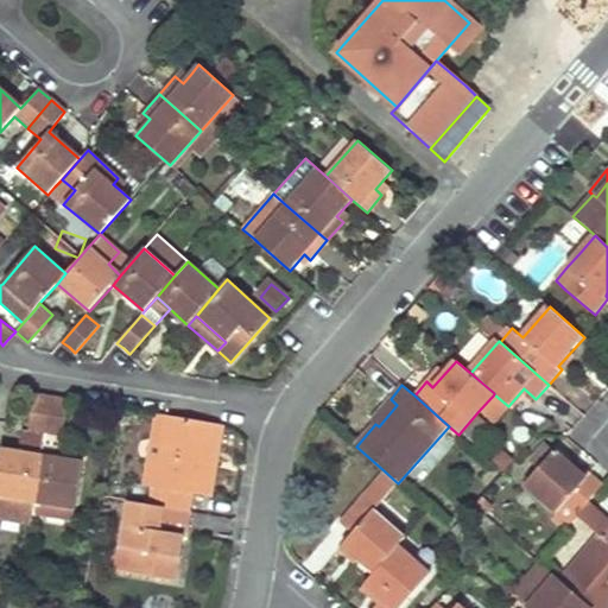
[(26,431),(45,435),(52,396),(33,392),(30,411),(26,431)]
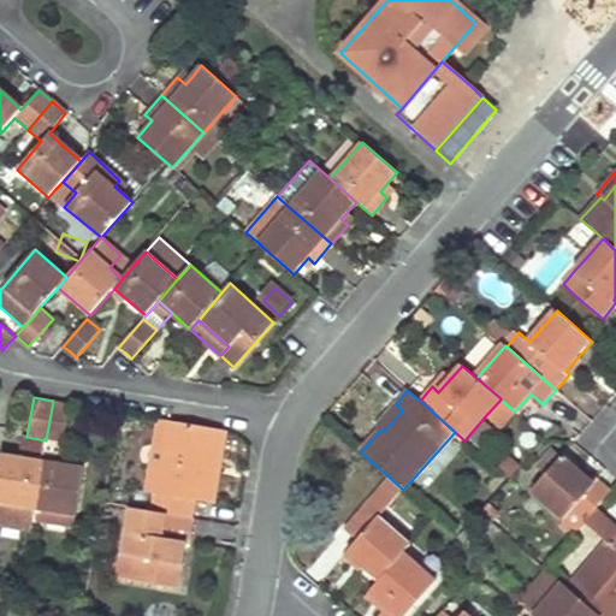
[(503,431),(517,414),(515,412),(501,400),(485,416),(503,431)]
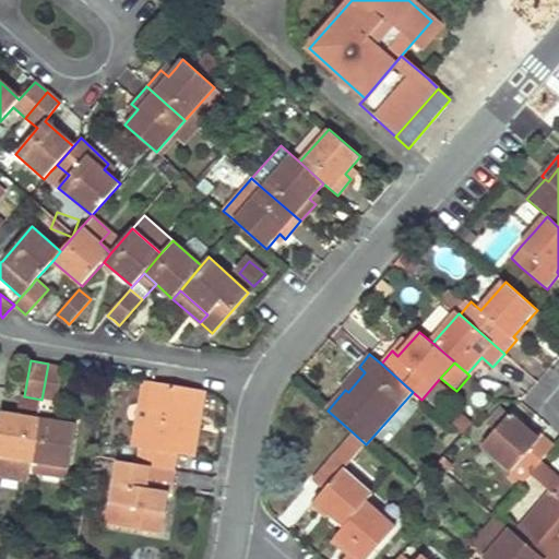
[(48,364),(42,400),(57,403),(63,367),(48,364)]
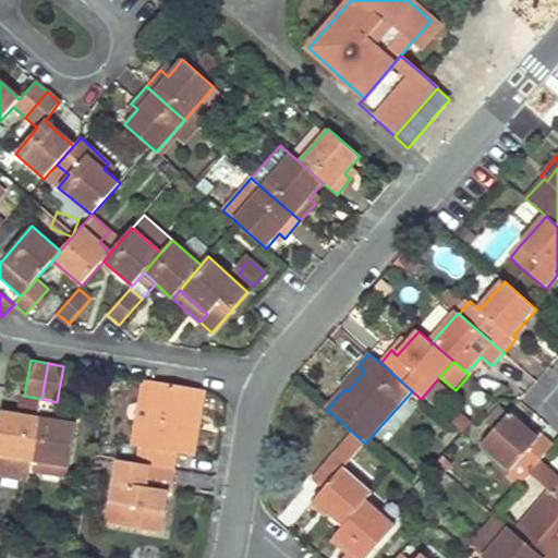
[(142,378),(130,445),(140,446),(150,380),(142,378)]
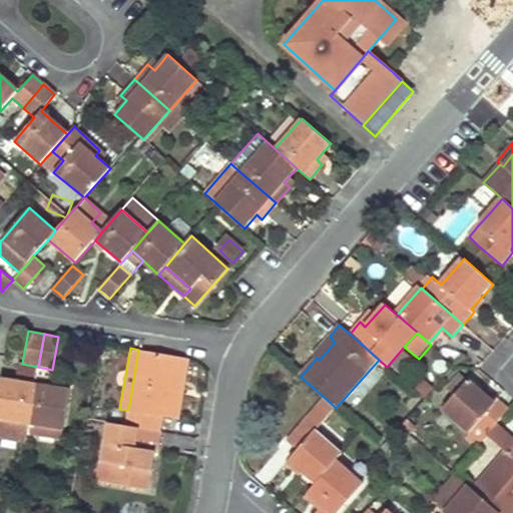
[(125,426),(139,428),(158,431),(159,431),(162,416),(168,416),(180,358),(138,350),(128,410),(125,426)]
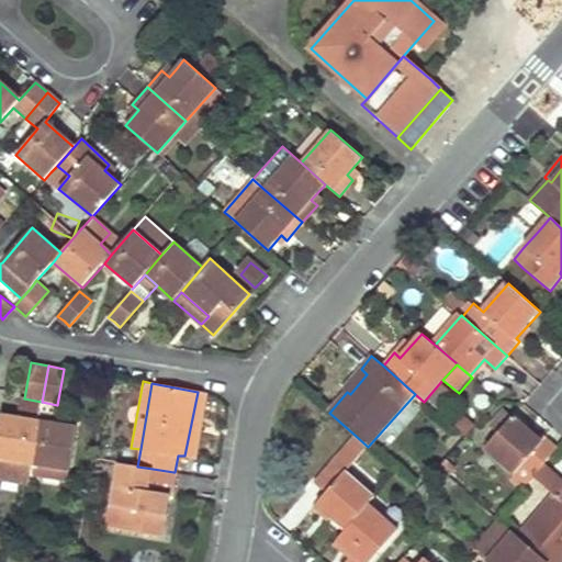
[(184,456),(194,458),(205,393),(198,392),(184,456)]
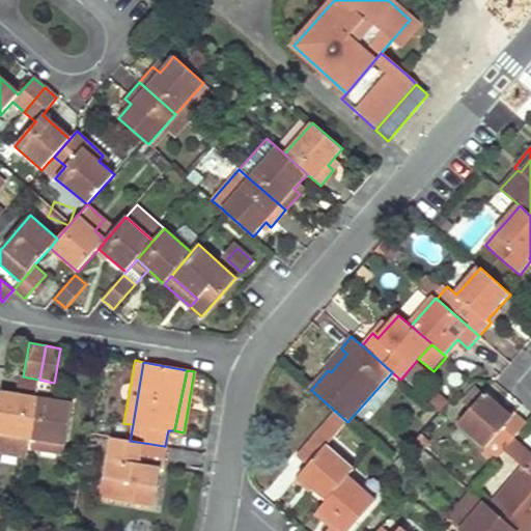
[(39,380),(23,376),(20,393),(36,396),(37,396),(39,380)]
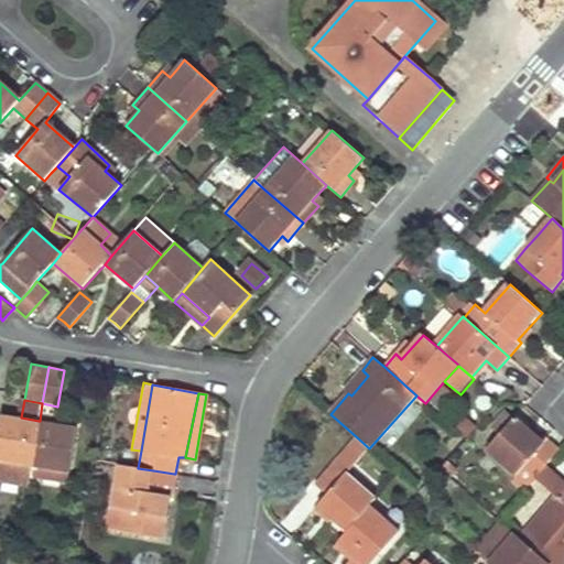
[(40,421),(39,421),(21,418),(1,414),(0,419),(0,459),(32,465),(40,421)]
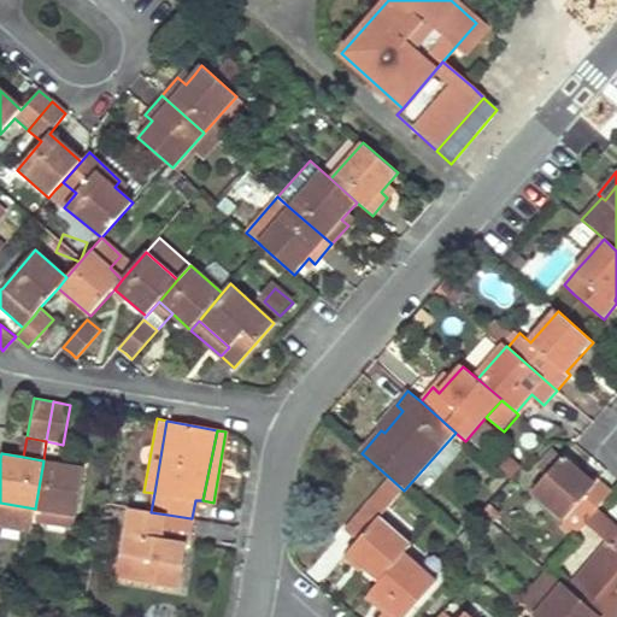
[(583,524),(586,522),(597,510),(611,493),(597,479),(592,483),(562,458),(532,493),(563,521),(559,526),(571,538),(583,524)]
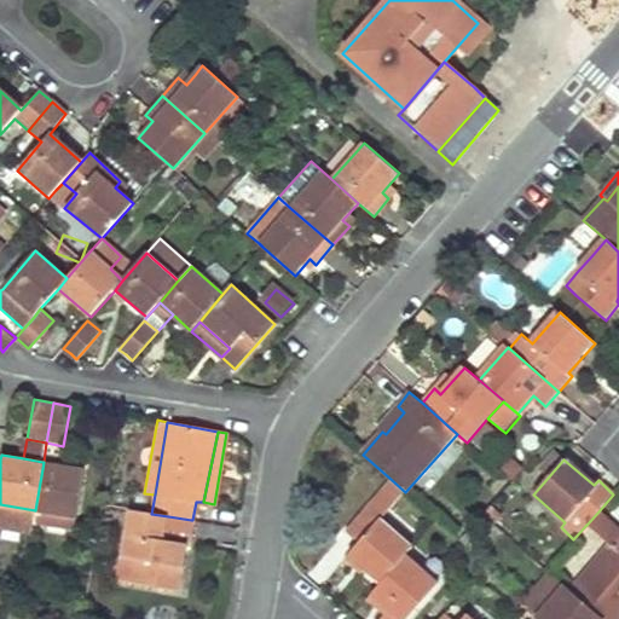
[(84,469),(44,462),(35,510),(74,516),(84,469)]
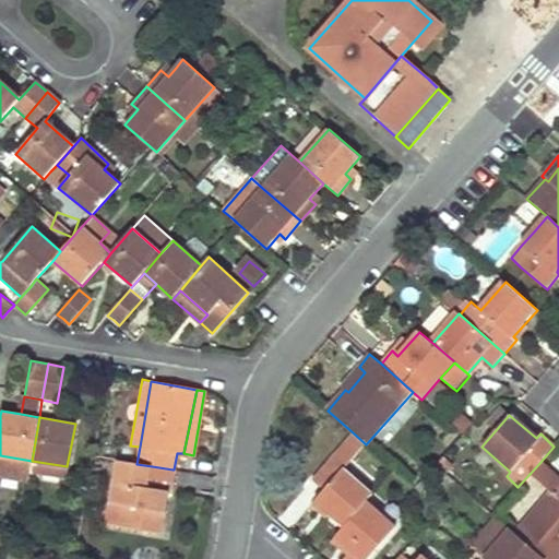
[(366,444),(354,433),(346,443),(357,454),(366,444)]
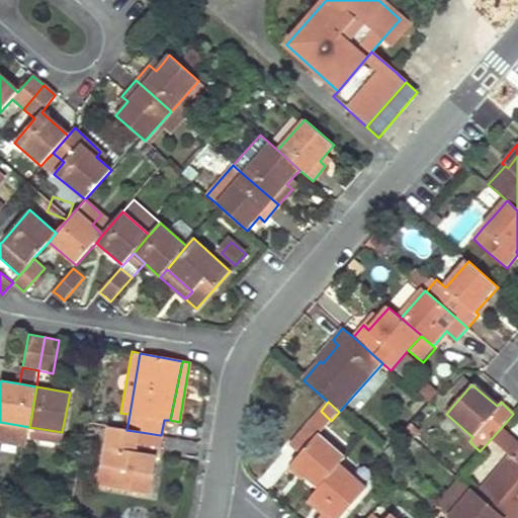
[(339,465),(345,458),(319,435),(331,421),(321,411),(290,445),(300,454),(292,464),(305,476),(319,489),(339,465)]
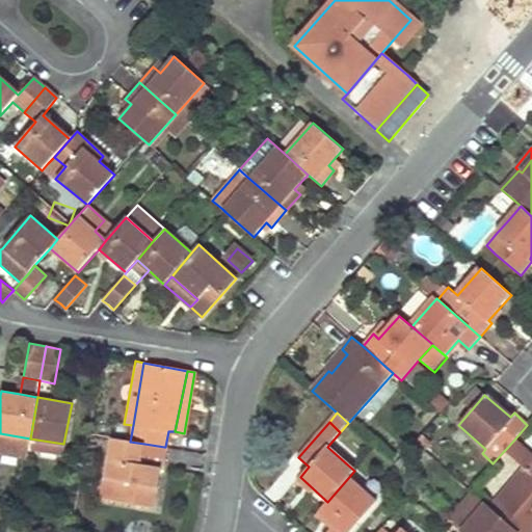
[(28,449),(61,455),(63,444),(30,439),(28,449)]
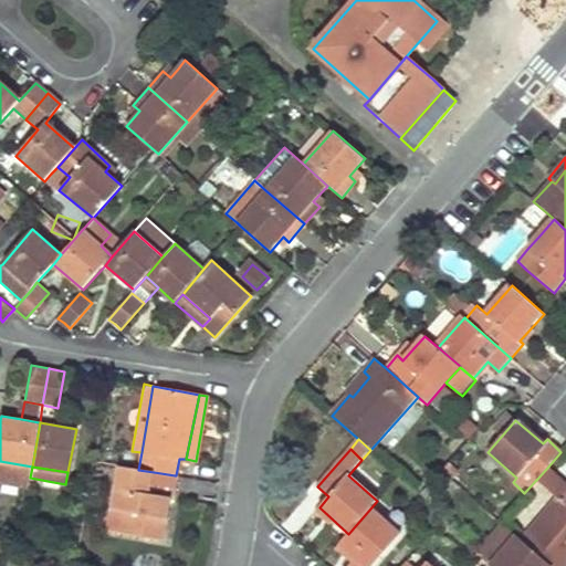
[(150,493),(154,472),(138,470),(119,467),(112,510),(125,512),(122,534),(164,541),(170,496),(160,494),(150,493)]
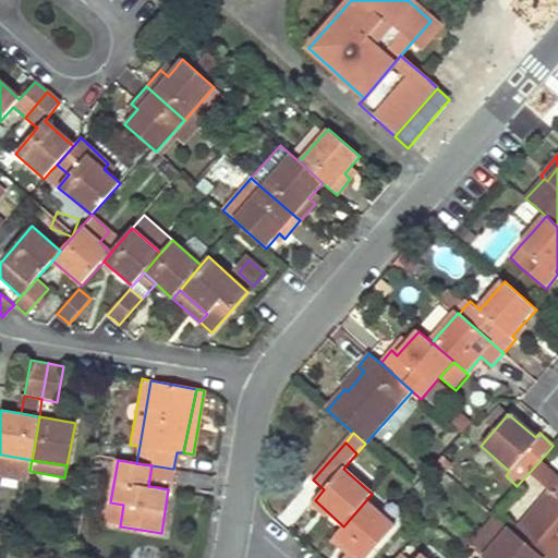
[(549,492),(513,532),(544,557),(555,557),(557,555),(557,476),(540,461),(530,472),(528,474),(538,483),(549,492)]
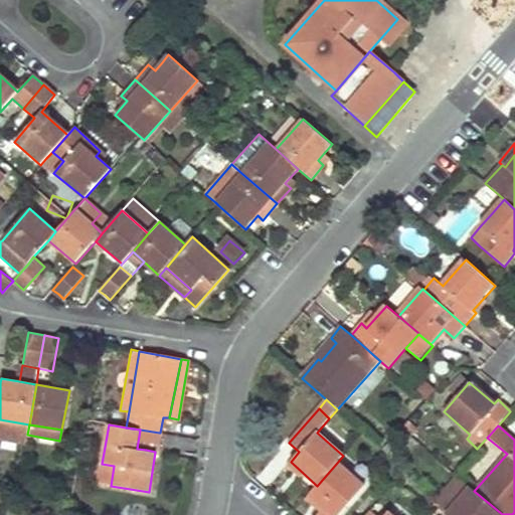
[(159,433),(140,430),(137,449),(146,450),(155,452),(159,433)]
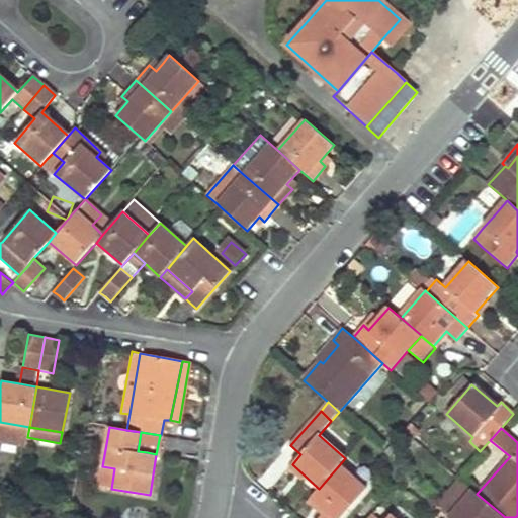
[(287,469),(300,481),(305,476),(292,464),(287,469)]
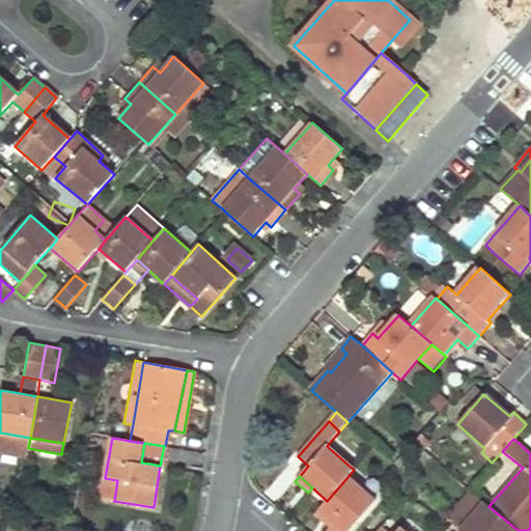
[(347,477),(327,501),(319,509),(334,522),(326,530),(346,530),(374,501),(347,477)]
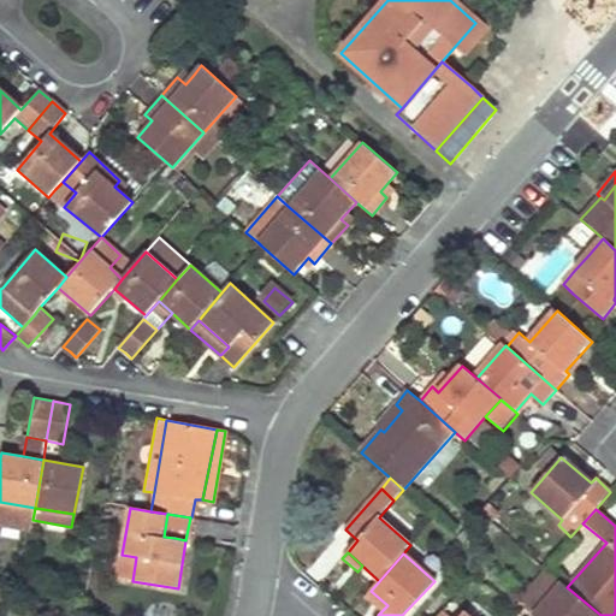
[(136,557),(122,555),(118,579),(132,581),(136,557)]
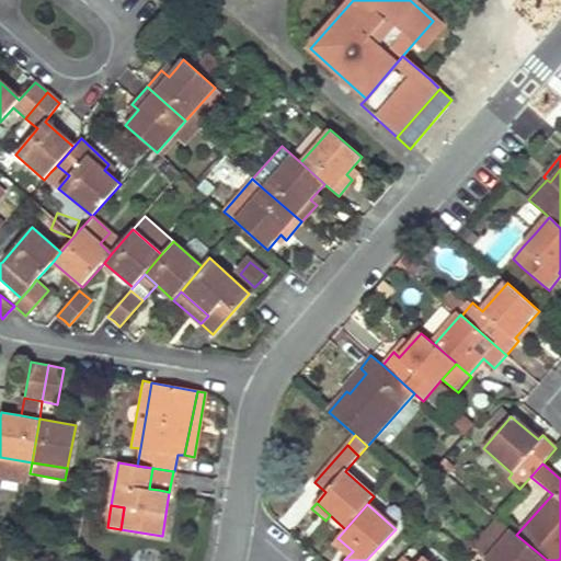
[(485,560),(547,560),(516,535),(512,530),(497,518),(471,548),(479,554),(485,560)]
